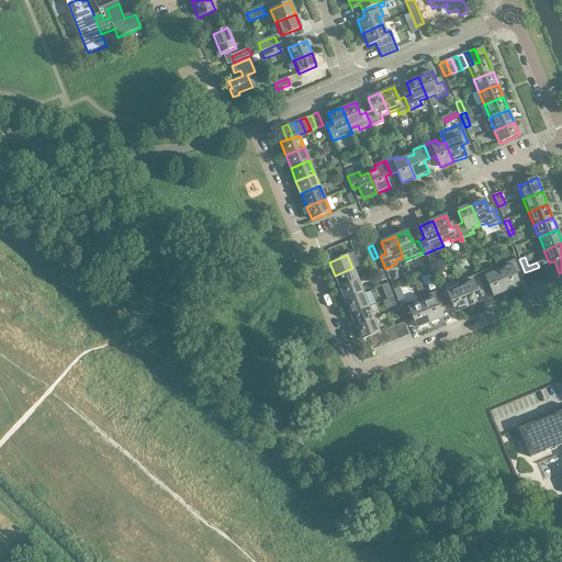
[(505,268),(498,271),(506,291),(520,285),(515,273),(520,271),(516,259),(504,263),(505,268)]
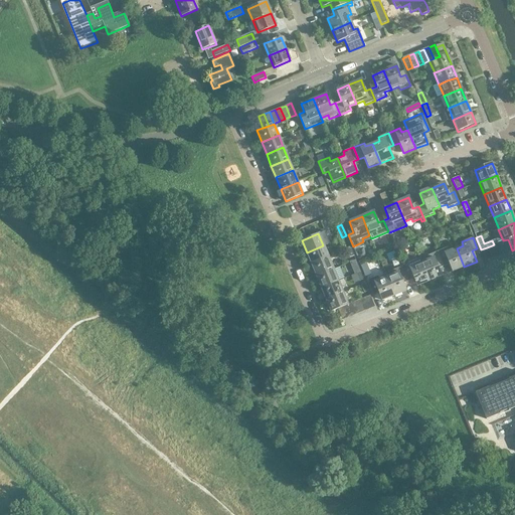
[(504,241),(503,240),(508,252),(512,250),(508,239),(504,241)]
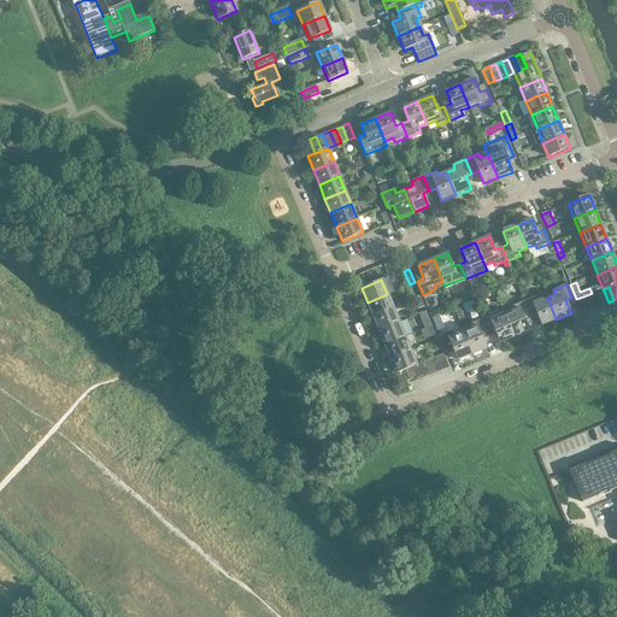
[(609,303),(603,288),(595,291),(601,305),(609,303)]
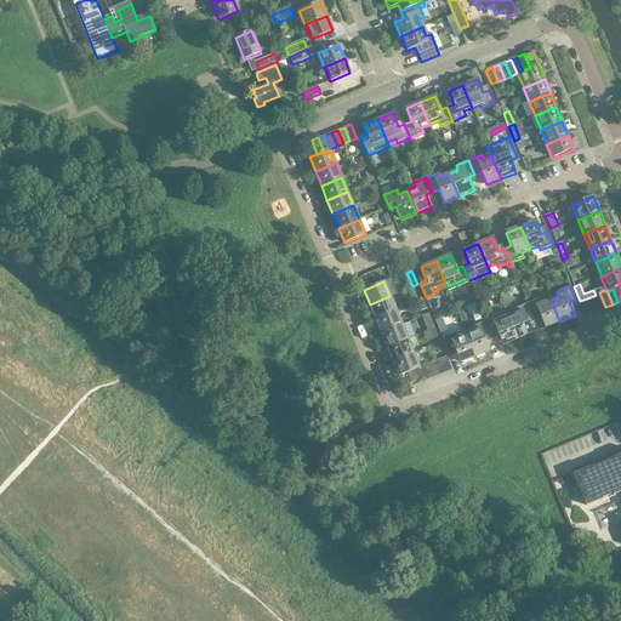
[(605,307),(599,292),(596,295),(593,296),(599,311),(605,307)]
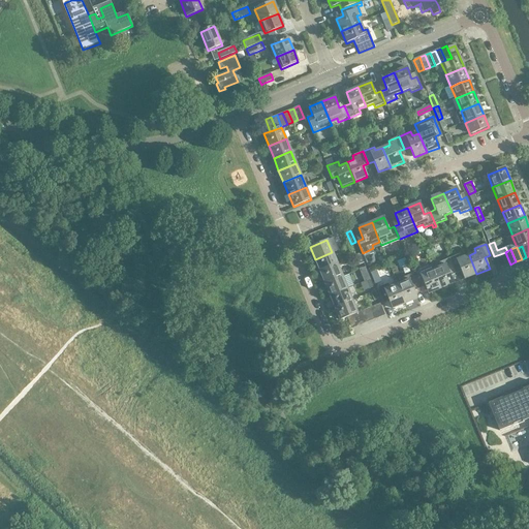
[(332,252),(315,259),(319,272),(337,265),(332,252)]
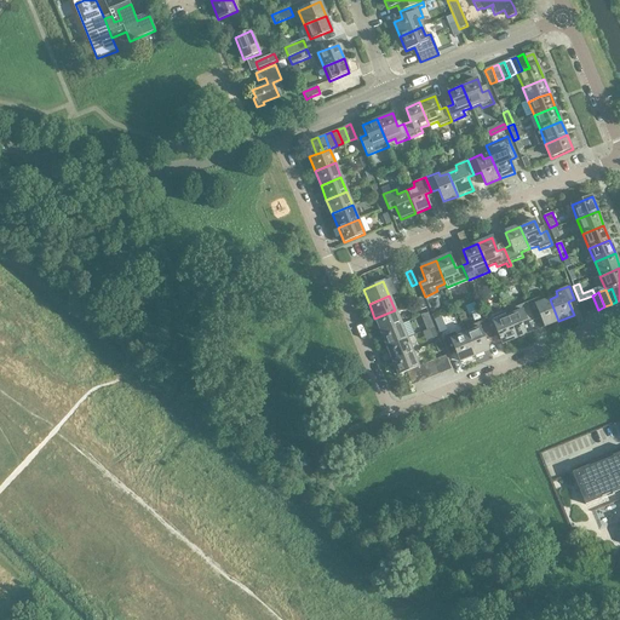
[(592,296),(586,298),(592,313),(598,310),(592,296)]
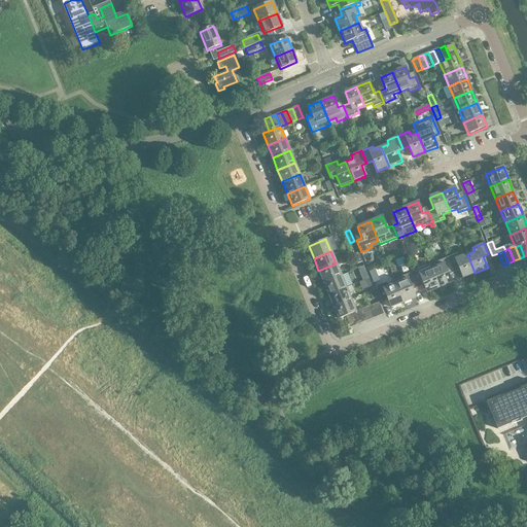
[(458,253),(448,257),(452,270),(458,268),(462,278),(475,273),(467,254),(460,256),(458,253)]
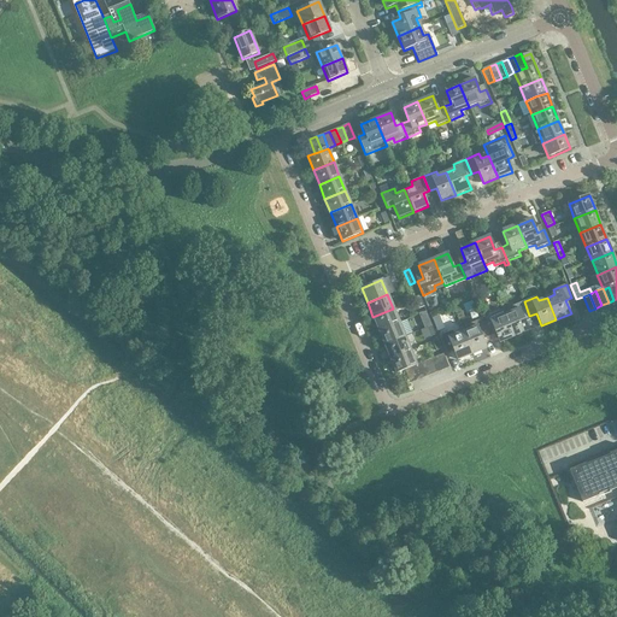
[(583,297),(576,299),(582,313),(589,311),(583,297)]
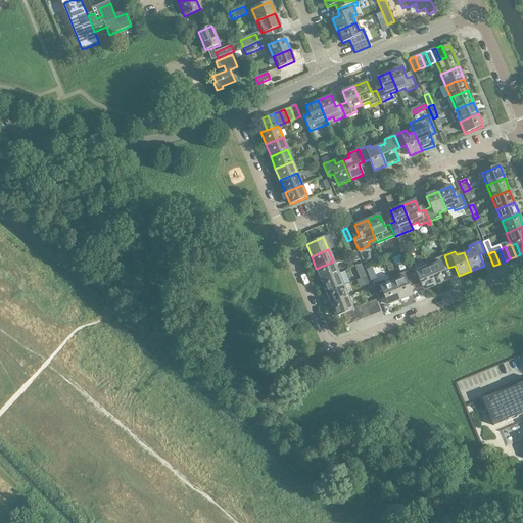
[(435,264),(428,267),(436,286),(448,281),(443,270),(448,268),(444,255),(433,259),(435,264)]
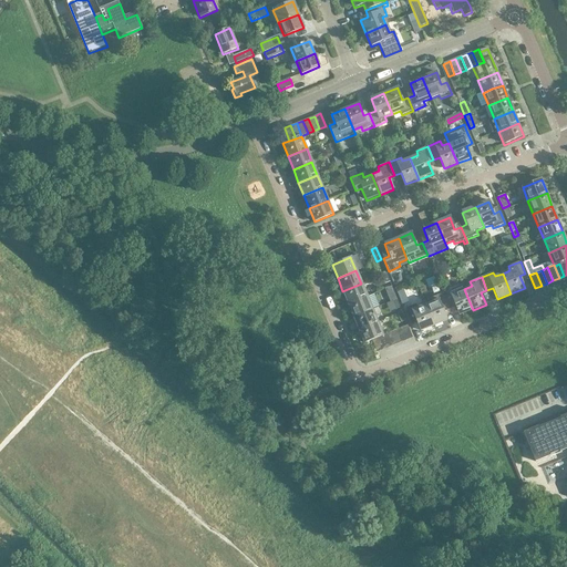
[(361,284),(342,291),(348,303),(367,297),(361,284)]
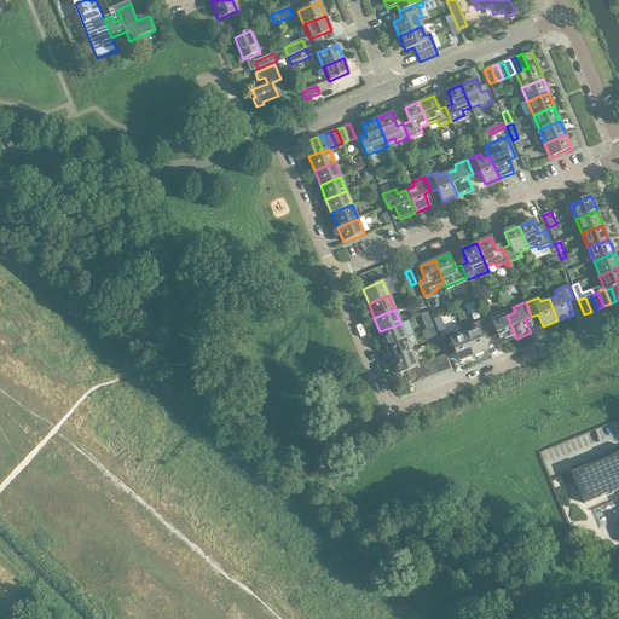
[(422,314),(428,329),(433,327),(428,312),(422,314)]
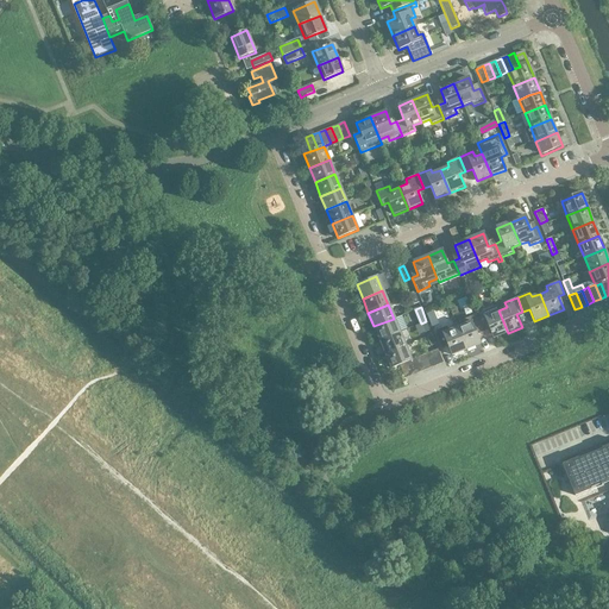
[(488,309),(476,315),(482,328),(488,326),(494,339),(508,333),(498,311),(490,314),(488,309)]
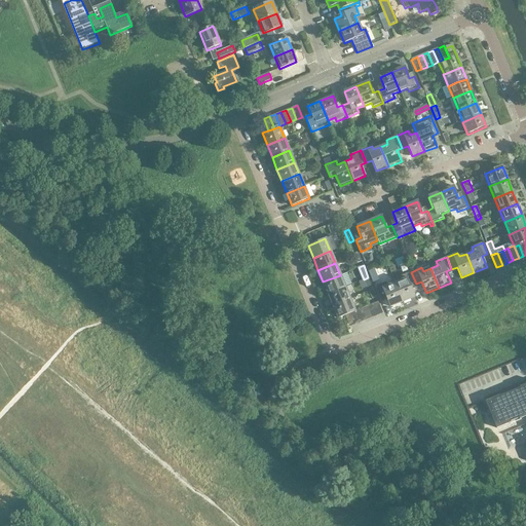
[(402,280),(395,284),(403,302),(415,297),(410,286),(416,284),(411,272),(400,276),(402,280)]
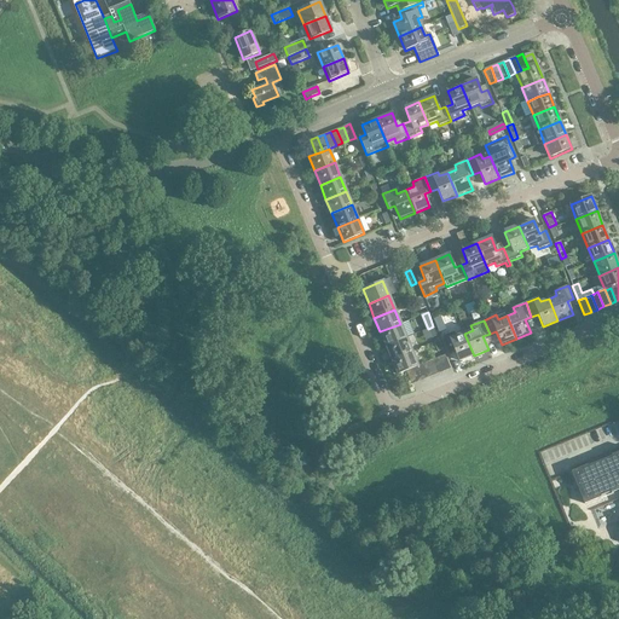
[(400,324),(380,331),(386,346),(406,337),(400,324)]
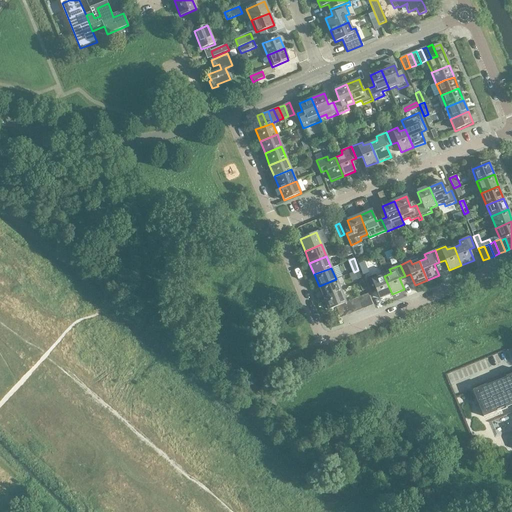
[(375,275),(365,279),(370,291),(375,288),(379,299),(392,294),(384,276),(377,279),(375,275)]
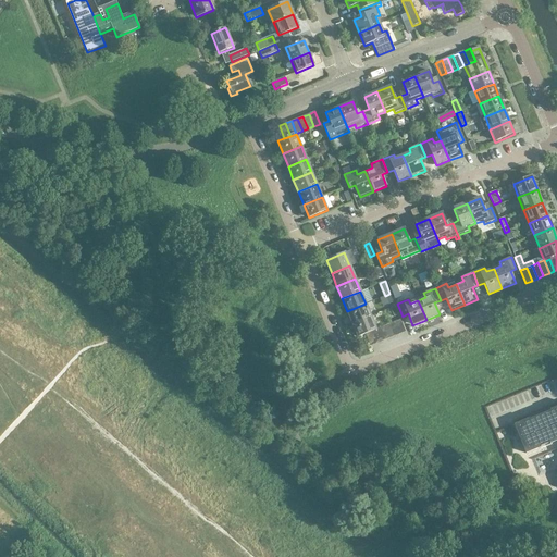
[(366,304),(347,311),(353,324),(370,317),(366,304)]
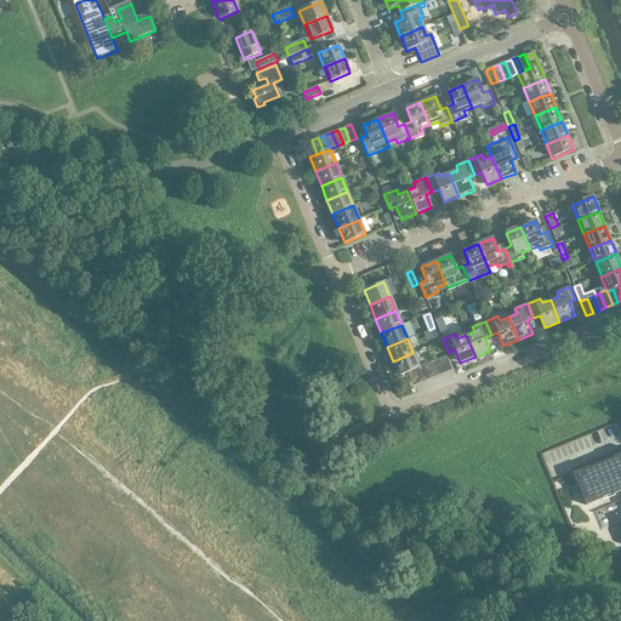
[(412,353),(393,362),(398,376),(408,372),(414,370),(419,368),(412,353)]
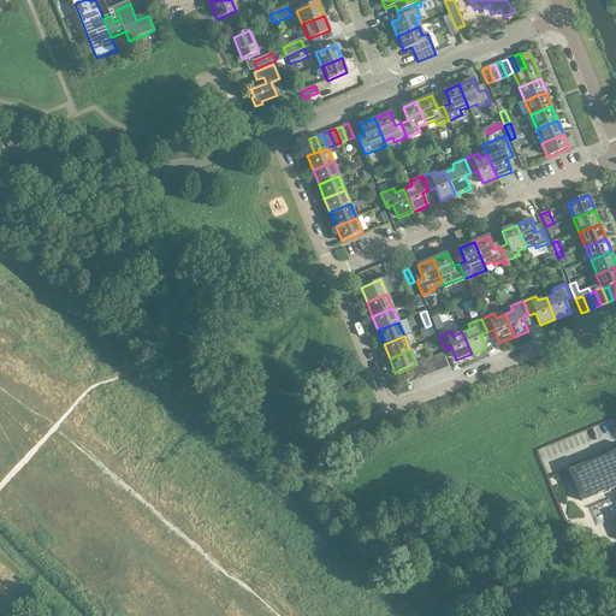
[(443,353),(436,356),(442,369),(448,367),(443,353)]
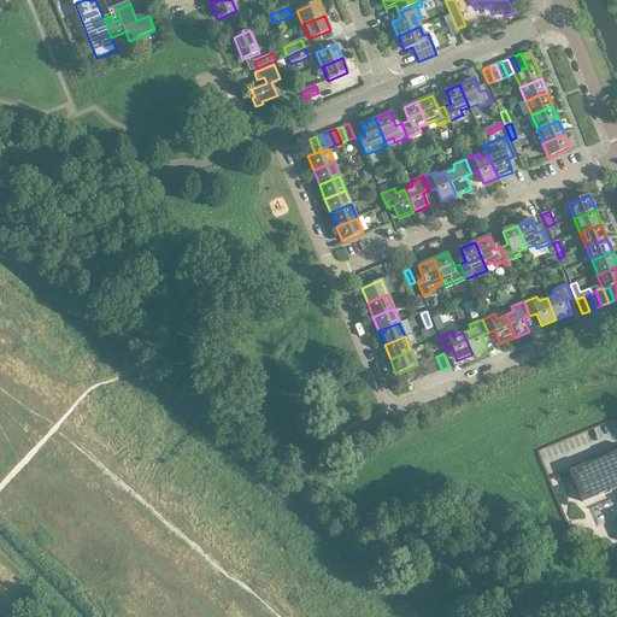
[(436,357),(429,359),(435,374),(442,370),(436,357)]
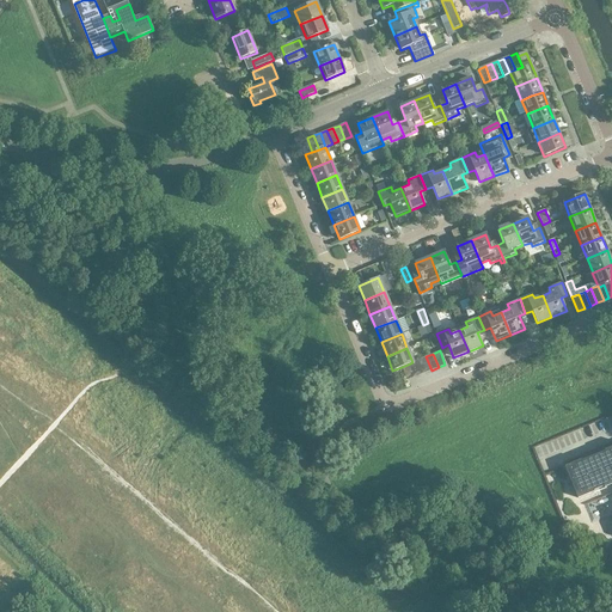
[(432,371),(426,356),(420,359),(426,373),(432,371)]
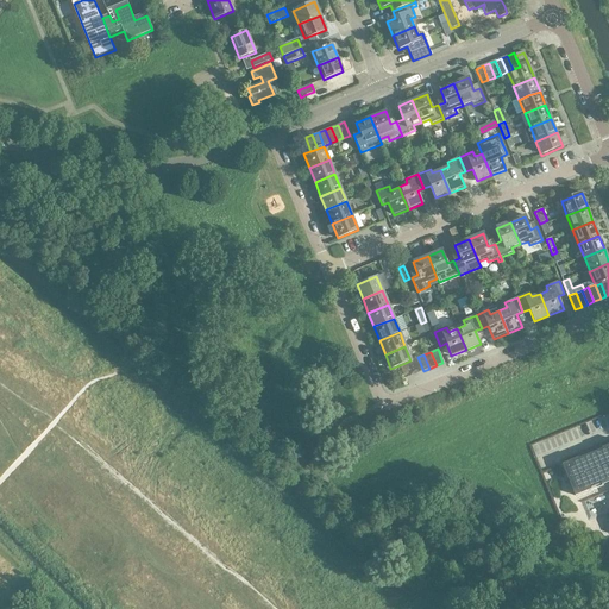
[(424,371),(418,357),(412,359),(418,374),(424,371)]
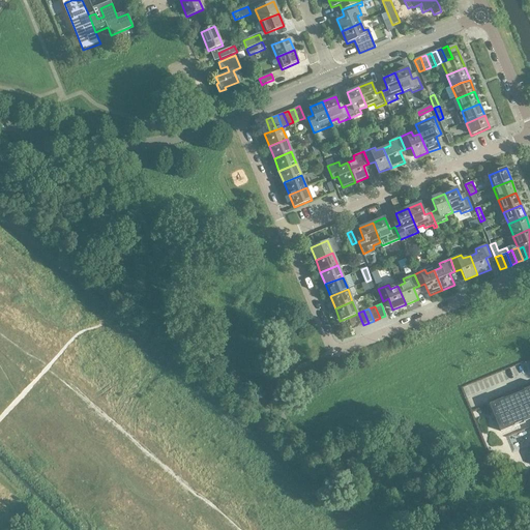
[(357,314),(353,316),(358,327),(363,325),(358,313),(357,314)]
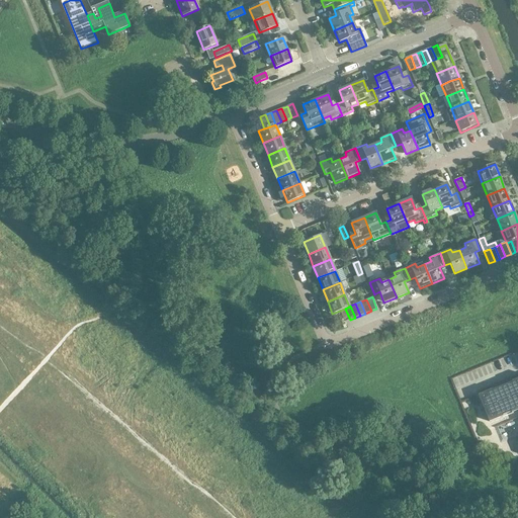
[(350,320),(345,309),(340,311),(344,322),(350,320)]
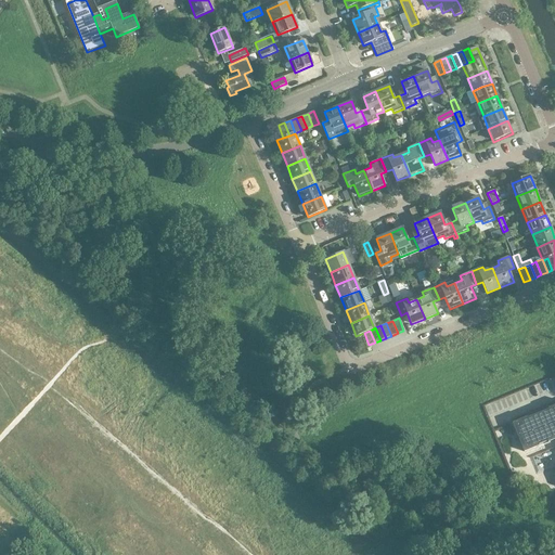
[(554,405),(512,424),(524,453),(554,439),(554,465),(554,466),(554,405)]
